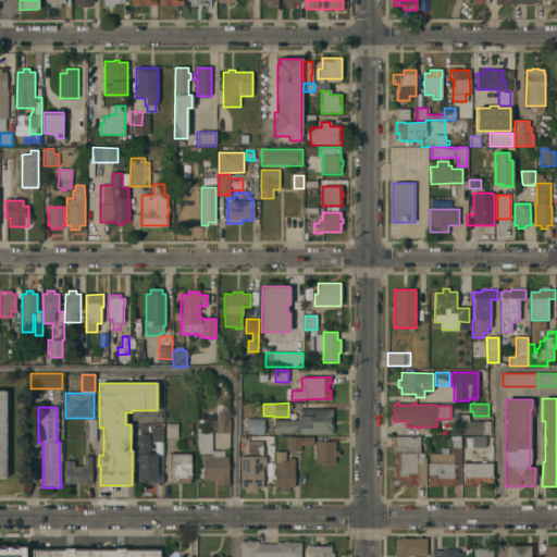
[(297,434),(297,433),(274,433),(274,421),(297,421),(297,409),(332,409),(332,434),(297,434)]
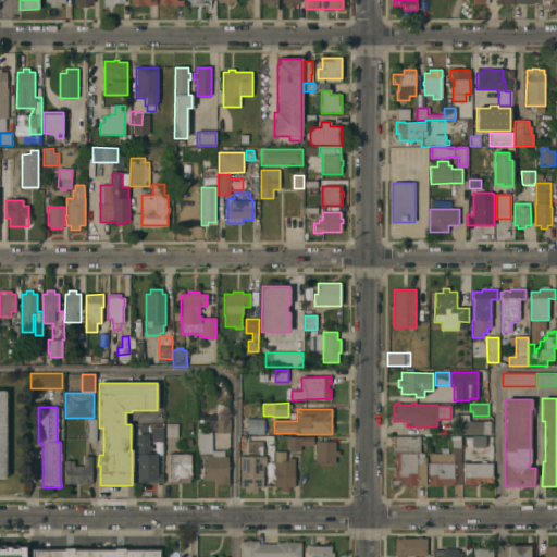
[(454,434),(454,419),(460,419),(460,415),(468,415),(468,421),(490,421),(490,435),(454,434)]
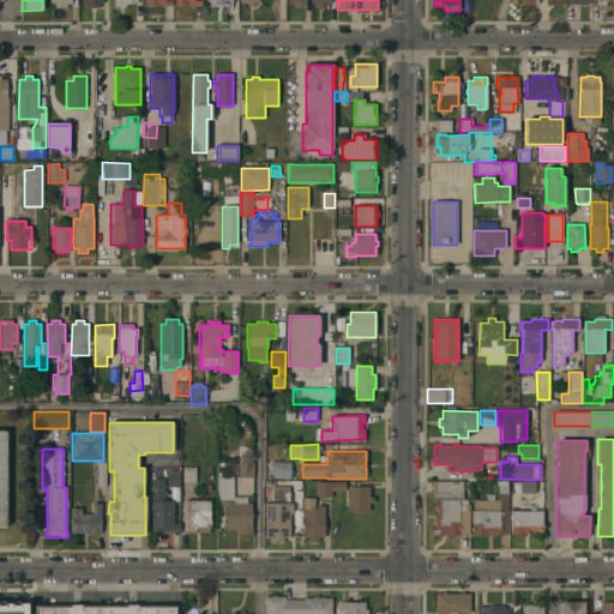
[(239,463),(253,463),(253,477),(239,477),(239,463)]
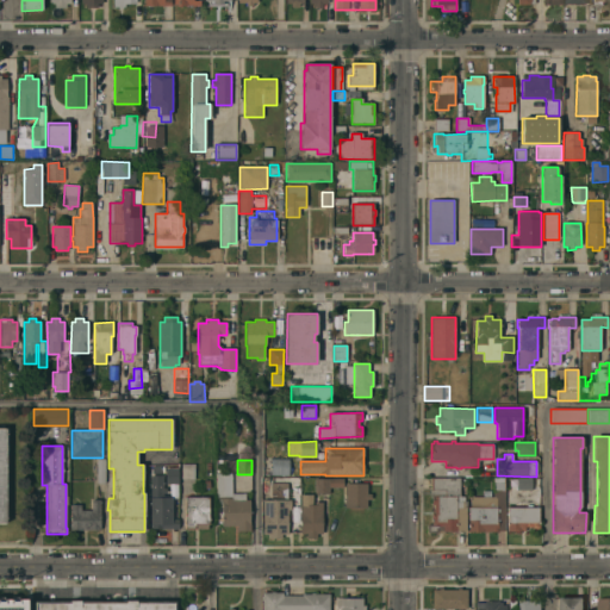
[(272,460),(288,460),(288,475),(272,475),(272,460)]
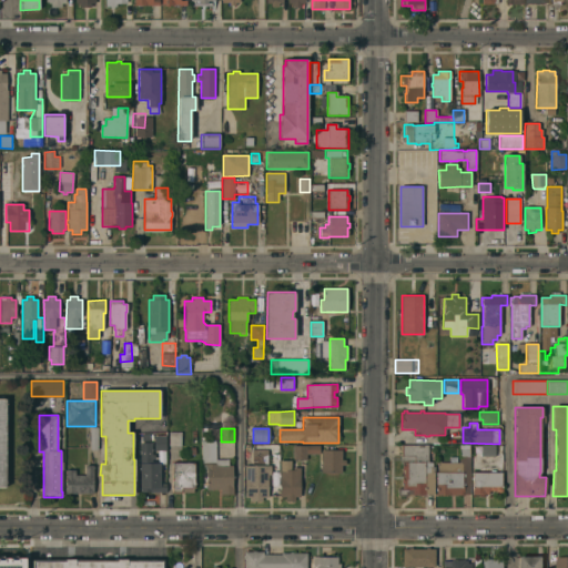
[(181,447),(169,447),(169,433),(181,433),(181,447)]
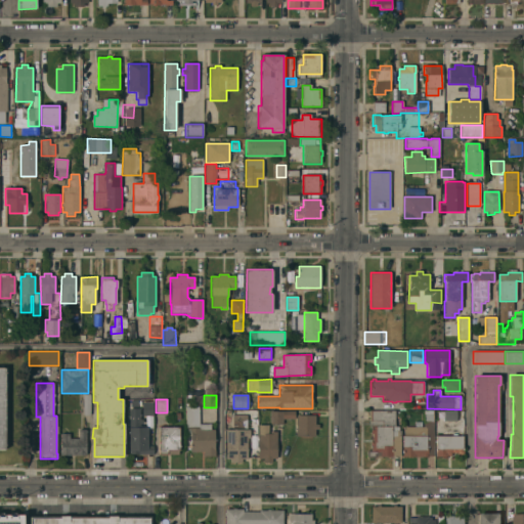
[(154,416),(142,416),(142,403),(153,402),(154,416)]
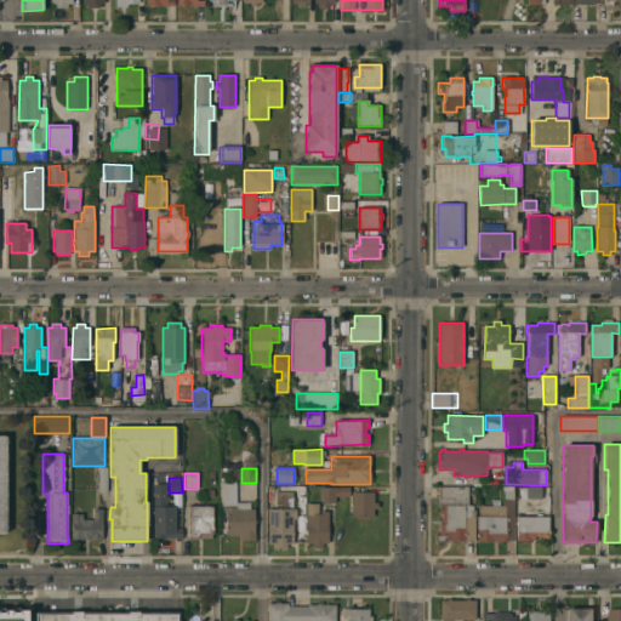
[(224,536),(224,513),(220,513),(220,508),(235,508),(235,507),(220,507),(220,483),(235,483),(235,503),(249,503),(249,510),(254,510),(254,535),(255,535),(255,541),(240,541),(240,536),(224,536)]
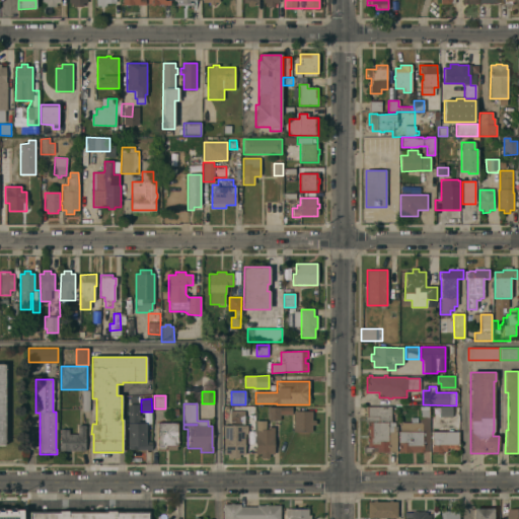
[(129,450),(129,446),(128,446),(128,404),(139,404),(139,416),(141,416),(141,420),(139,420),(139,422),(143,422),(143,424),(146,424),(146,442),(152,442),(152,450),(129,450)]
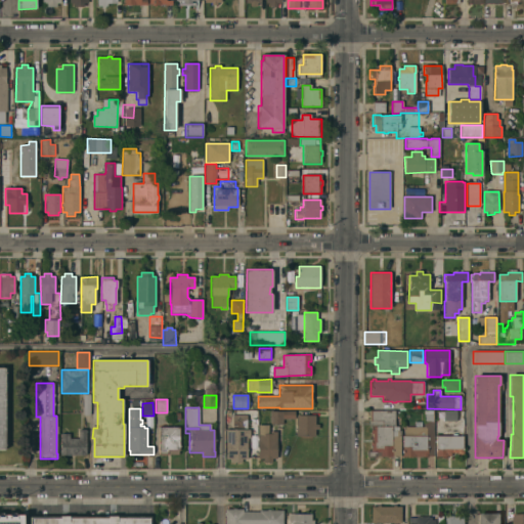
[(394,410),(395,427),(398,427),(398,431),(399,431),(400,456),(381,456),(381,457),(366,459),(366,450),(370,450),(370,427),(369,427),(369,421),(370,421),(370,411),(394,410)]
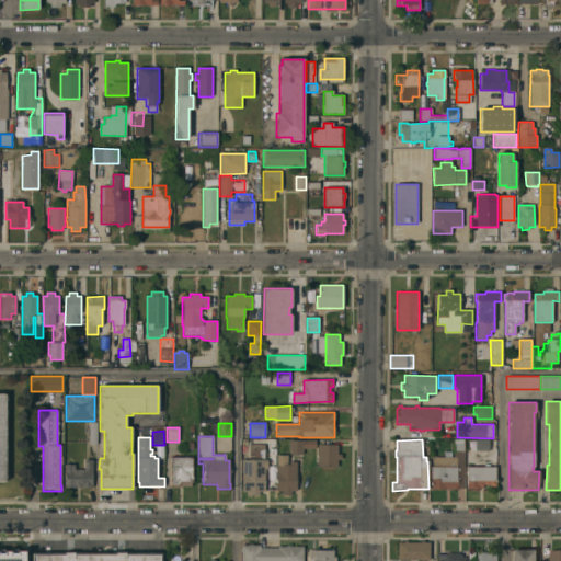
[(464,451),(465,451),(464,488),(458,488),(458,489),(431,489),(431,467),(432,467),(432,457),(451,457),(451,451),(454,451),(454,439),(464,439),(464,451)]
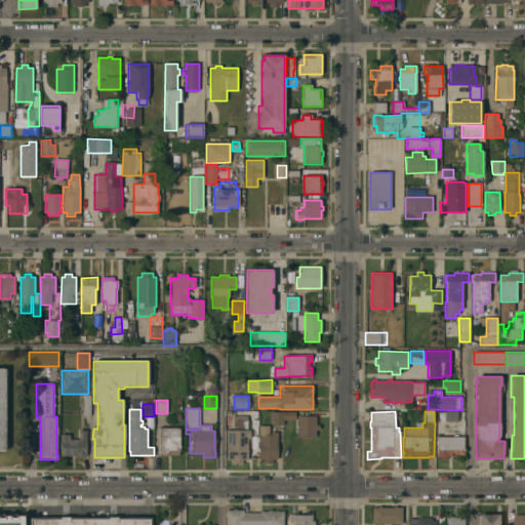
[(435,437),(435,412),(440,411),(457,411),(457,436),(435,437)]
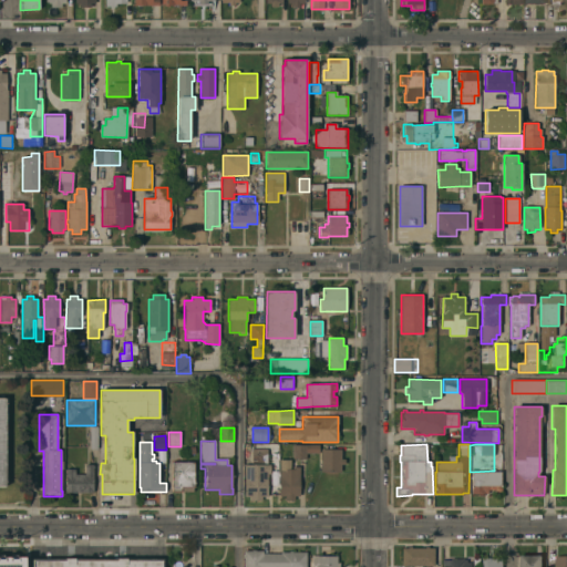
[(292,460),(292,445),(319,445),(319,454),(306,454),(306,460),(292,460)]
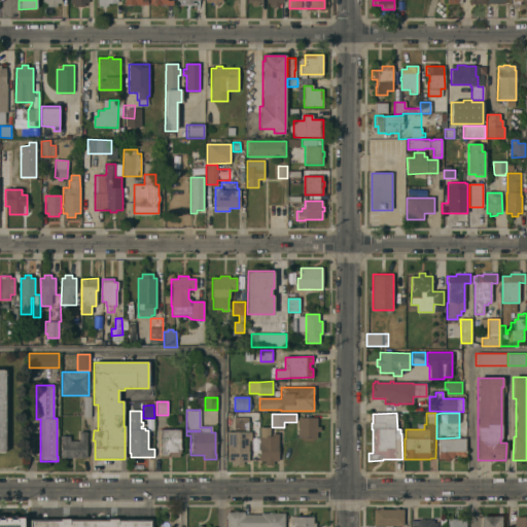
[(248,418),(248,430),(234,431),(234,418),(248,418)]
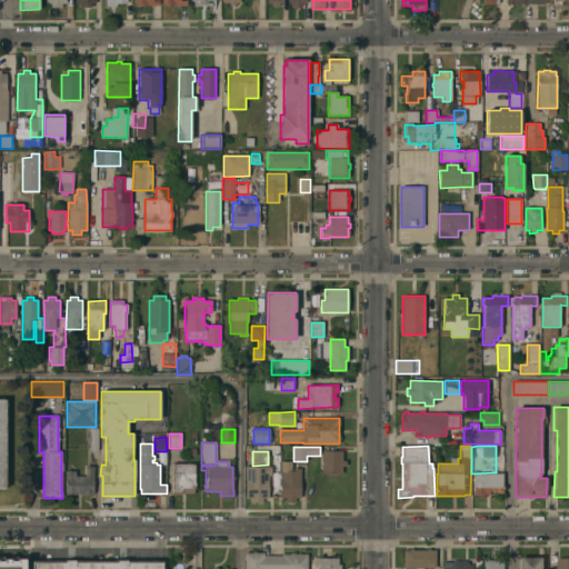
[(321,451),(342,451),(342,461),(346,461),(346,467),(341,467),(342,473),(321,475),(321,451)]
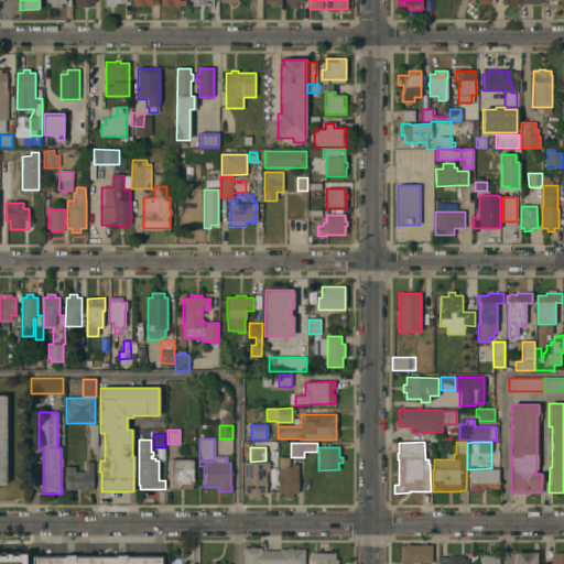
[(278,458),(289,458),(289,467),(291,467),(291,465),(297,465),(297,494),(292,494),(292,498),(283,498),(283,494),(278,494),(278,458)]
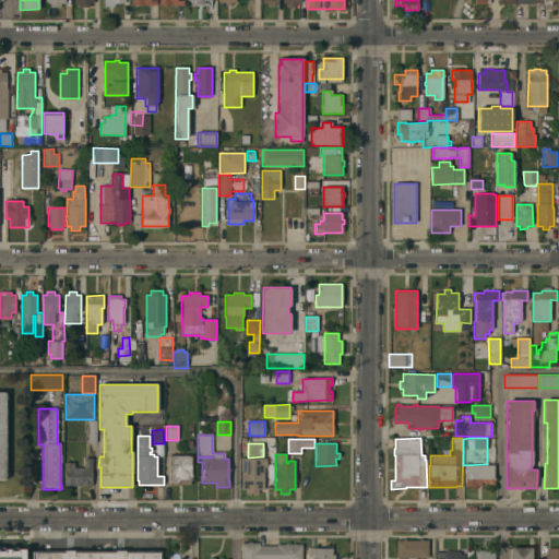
[(191,480),(190,480),(190,485),(169,485),(169,455),(191,455),(191,480)]
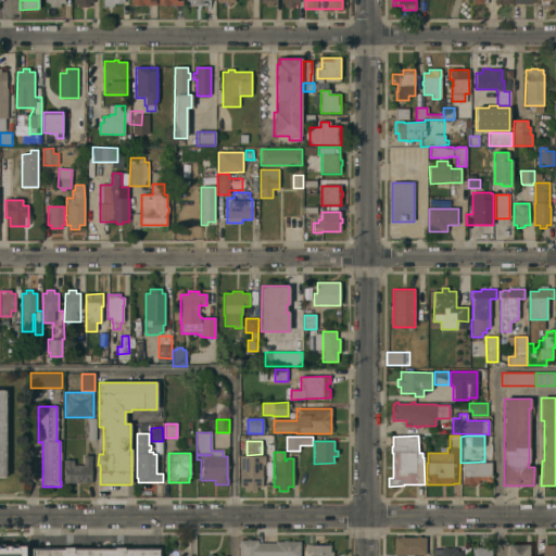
[(64,483),(64,460),(74,460),(74,466),(84,466),(84,456),(91,456),(91,483),(64,483)]
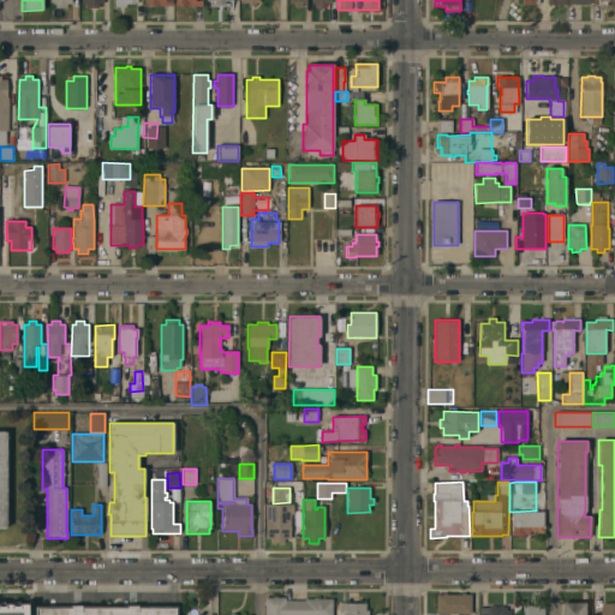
[(264,505),(292,505),(292,514),(290,514),(290,538),(284,538),(284,543),(272,543),(272,538),(264,538),(264,505)]
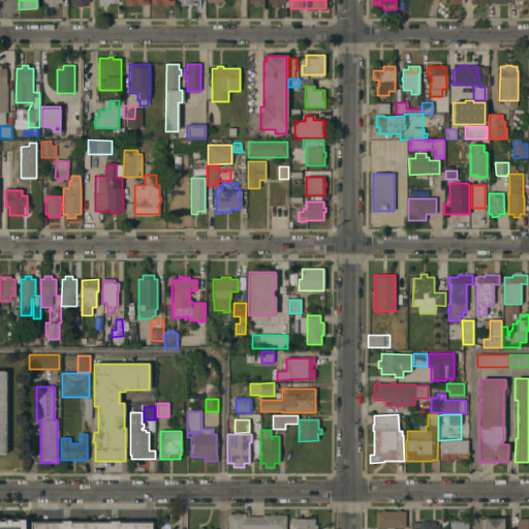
[(467,459),(461,459),(461,457),(456,457),(456,461),(440,461),(440,440),(467,440),(467,459)]
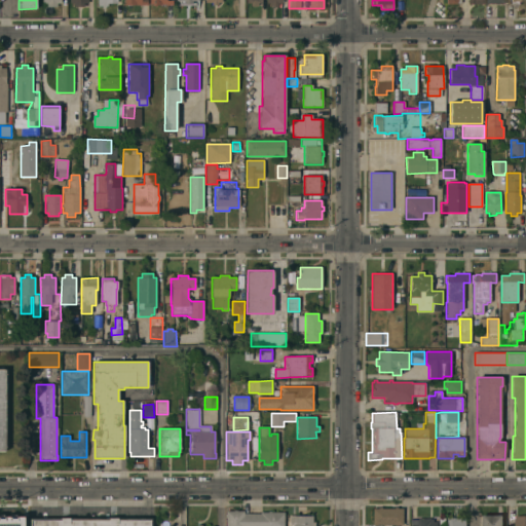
[(403,525),(373,525),(373,509),(378,509),(378,508),(381,508),(381,509),(403,509),(403,525)]
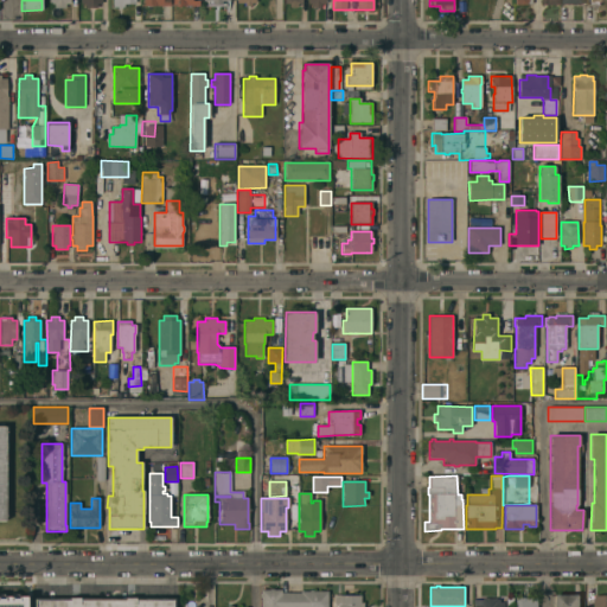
[(261,606),(261,590),(281,590),(281,593),(300,593),(300,592),(327,592),(327,606),(261,606)]
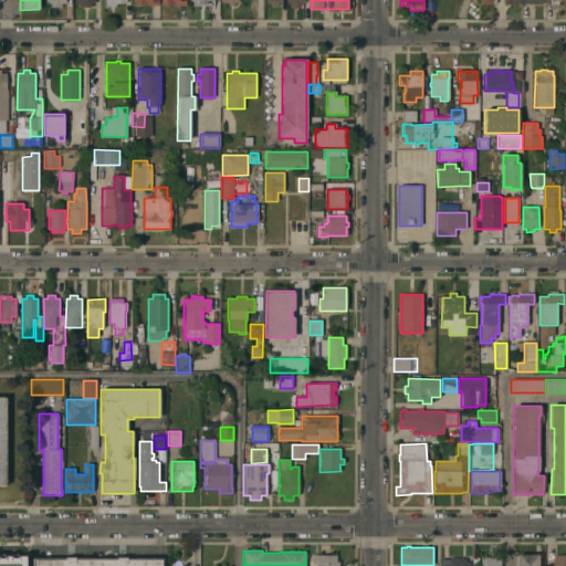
[(317,555),(336,555),(336,562),(338,562),(338,565),(315,565),(311,565),(311,555),(317,555)]
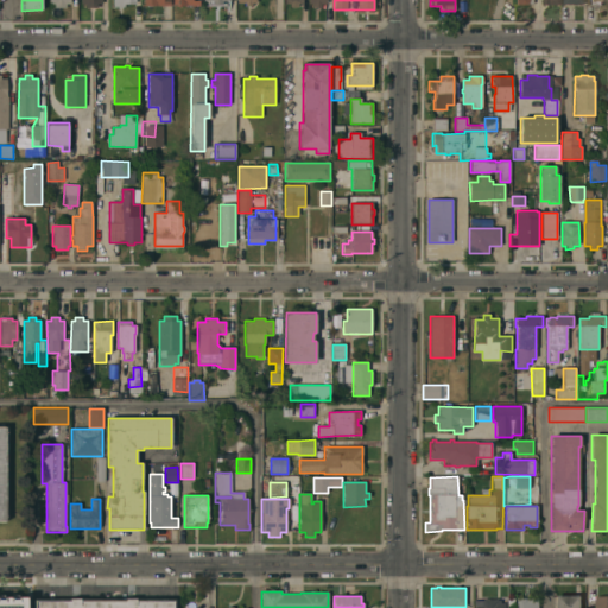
[(578,596),(578,607),(553,607),(555,596),(578,596)]
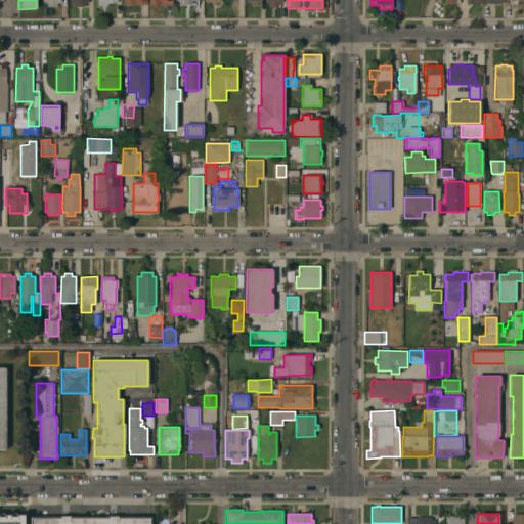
[(0,523),(22,523),(23,515),(0,515),(0,523)]
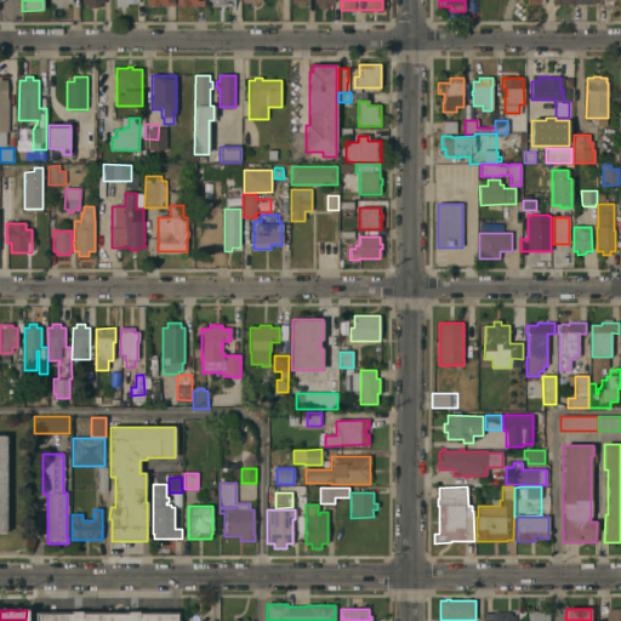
[(527,620),(548,620),(550,611),(527,610),(527,620)]
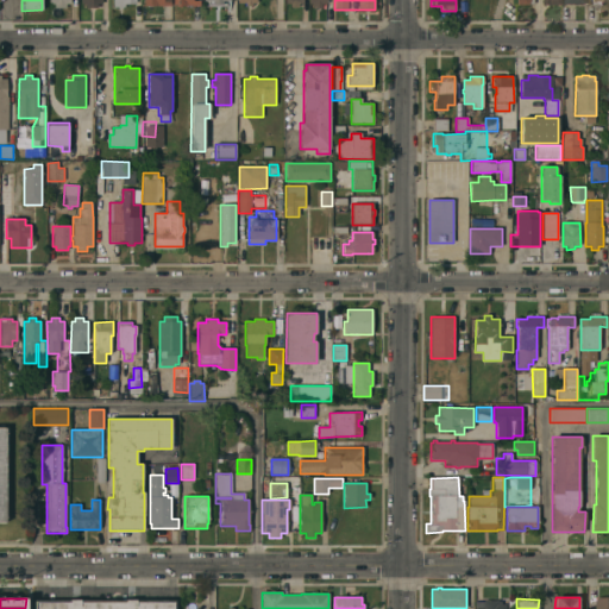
[(608,608),(596,608),(596,598),(608,598),(608,608)]
